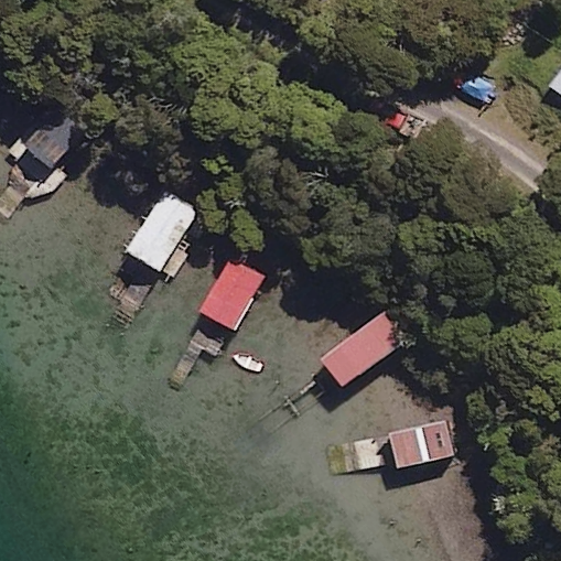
[(23,140),(50,165),(93,118),(66,93),(23,140)]
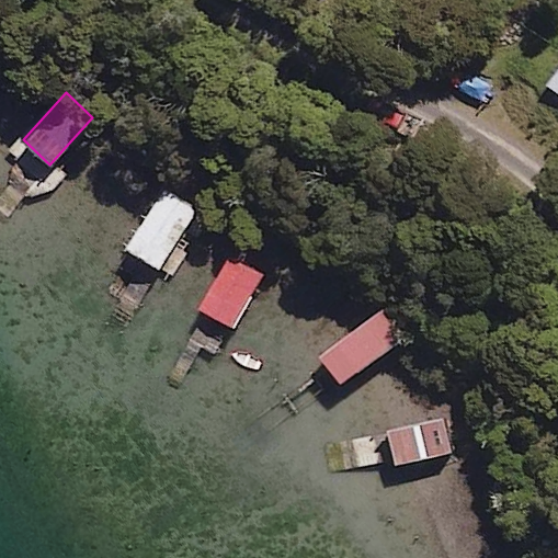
[(126,248),(156,266),(191,211),(161,192),(126,248)]
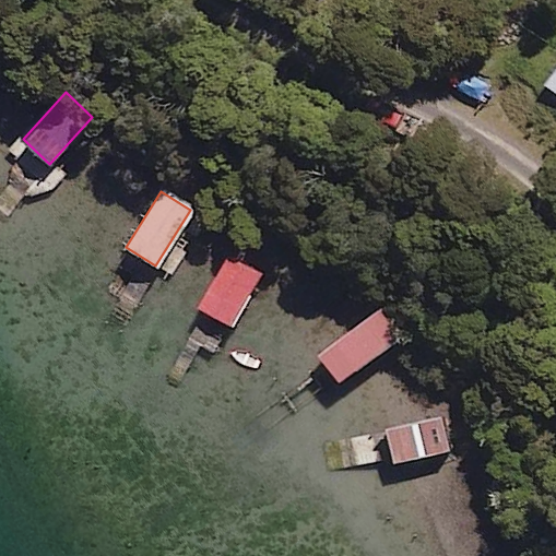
[(262,276),(229,258),(200,310),(232,329),(262,276)]
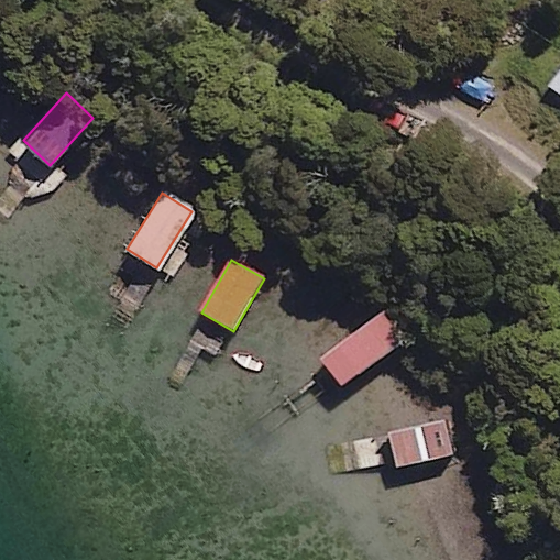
[(412,343),(392,314),(322,358),(341,387),(412,343)]
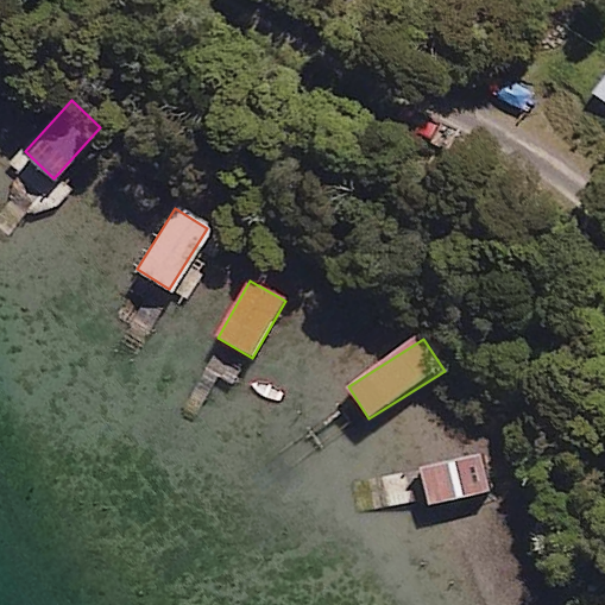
[(485,457),(422,464),(427,503),(489,496),(485,457)]
